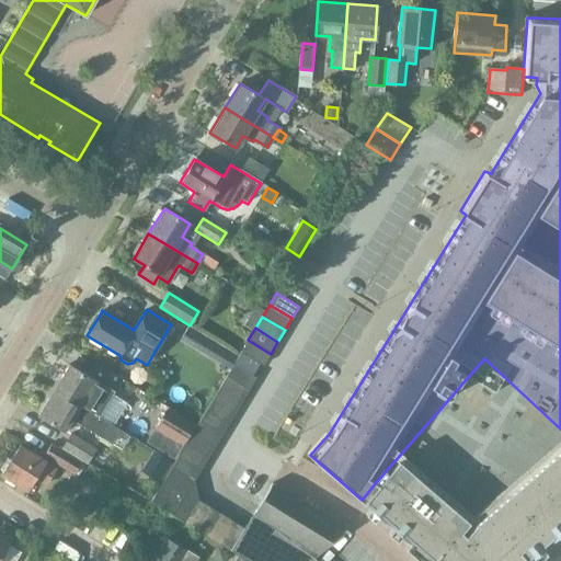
[(271,354),(248,340),(241,352),(259,363),(263,365),(271,354)]
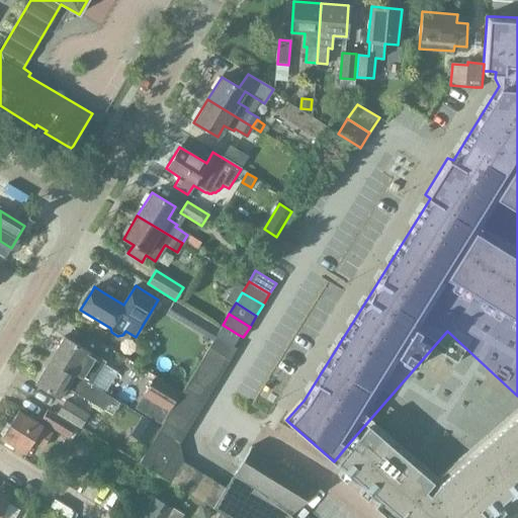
[(221,328),(216,336),(232,345),(239,335),(223,325),(221,328)]
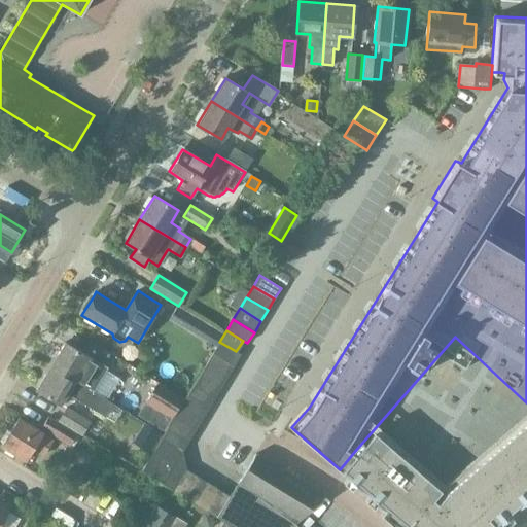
[(354,452),(340,469),(407,526),(490,526),(526,495),(526,402),(455,337),(354,452)]
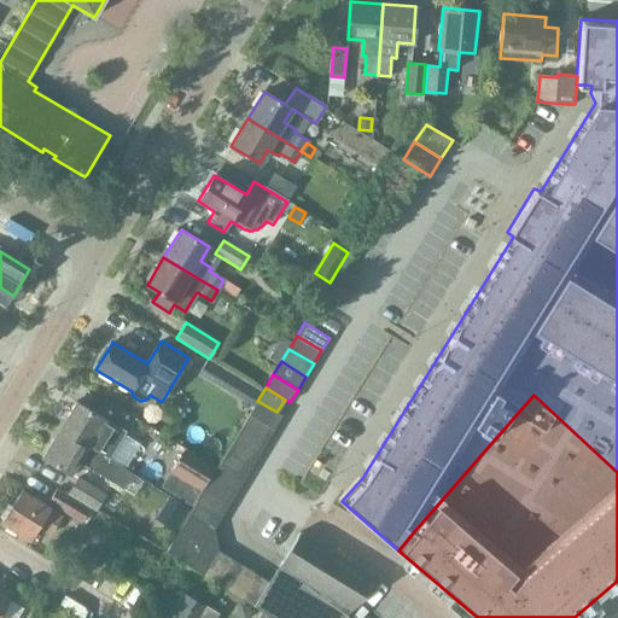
[(76,401),(59,429),(109,460),(126,432),(76,401)]
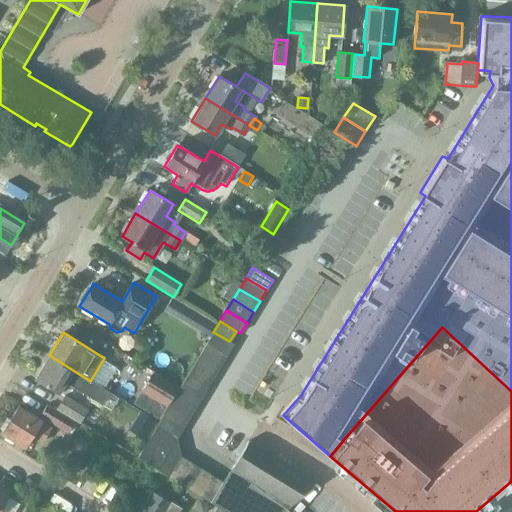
[(213,332),(207,342),(227,355),(234,344),(229,341),(213,332)]
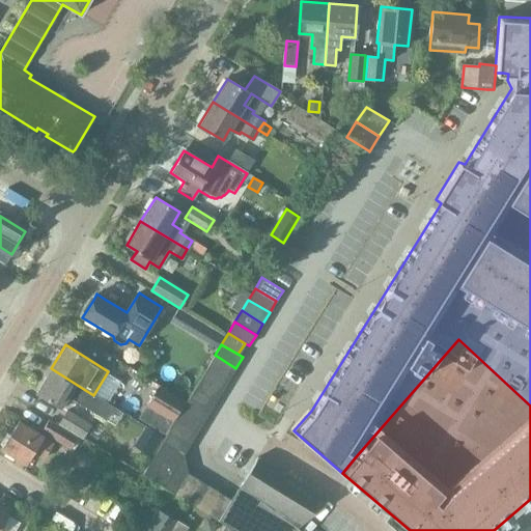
[(215,355),(208,366),(229,379),(235,368),(215,355)]
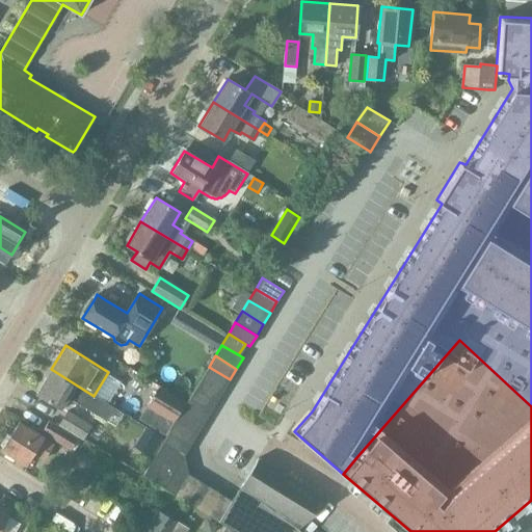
[(209,367),(202,377),(223,391),(230,379),(209,367)]
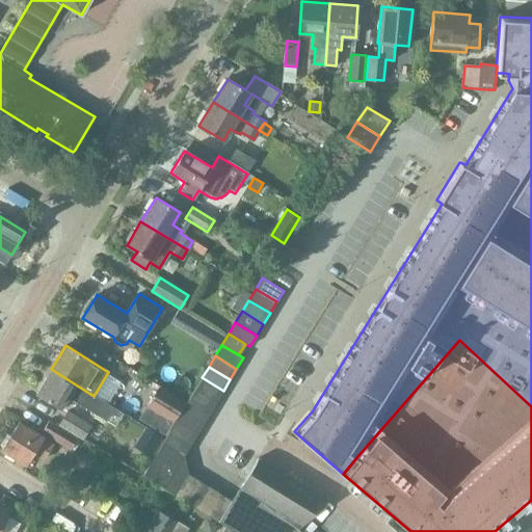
[(113,407),(94,396),(51,369),(36,393),(61,407),(69,396),(106,420),(113,407)]
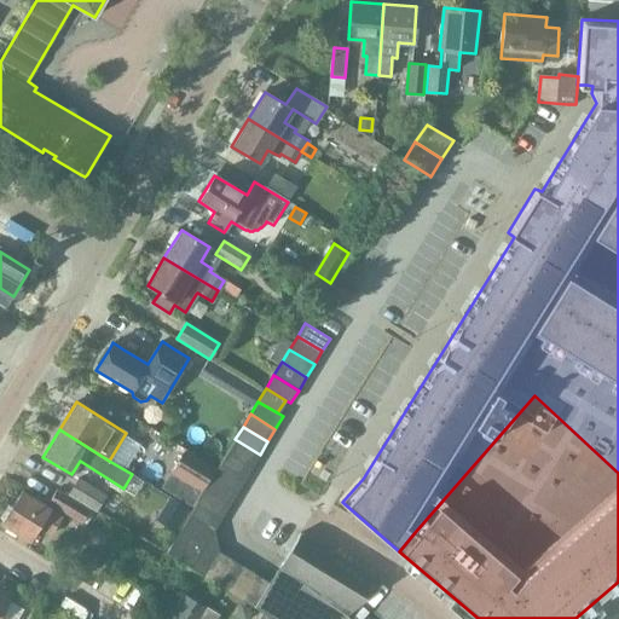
[(235,439),(227,452),(253,467),(260,455),(235,439)]
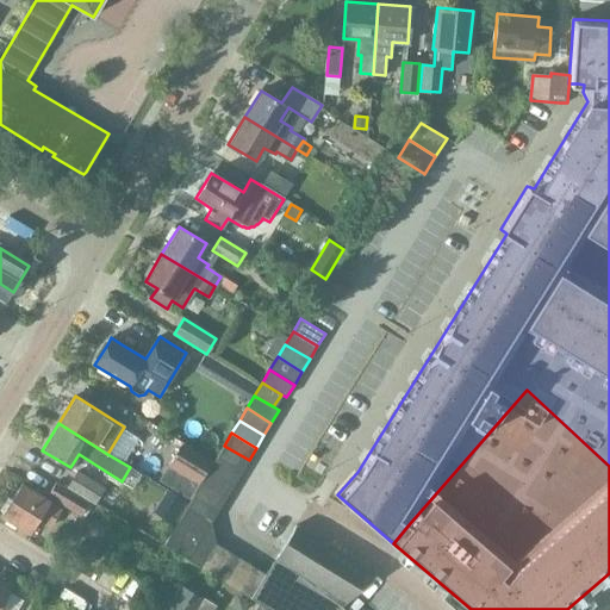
[(159,479),(190,498),(212,461),(182,442),(159,479)]
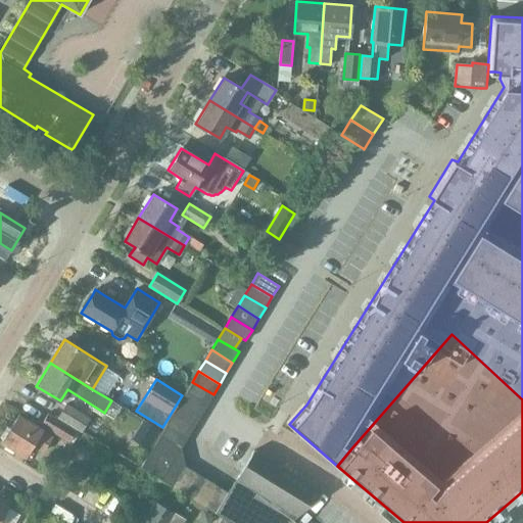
[(192,382),(186,392),(206,406),(214,394),(192,382)]
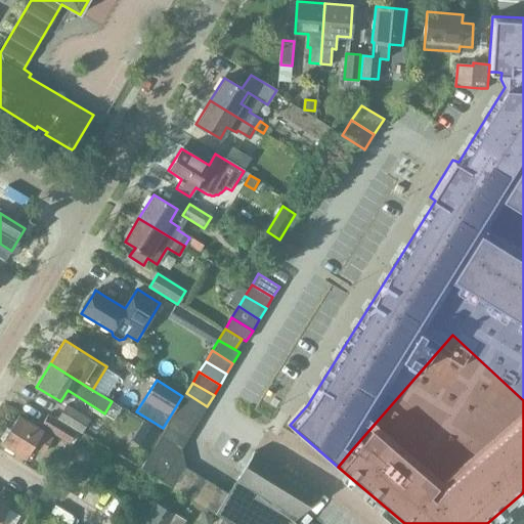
[(186,393),(179,404),(201,417),(207,406),(186,393)]
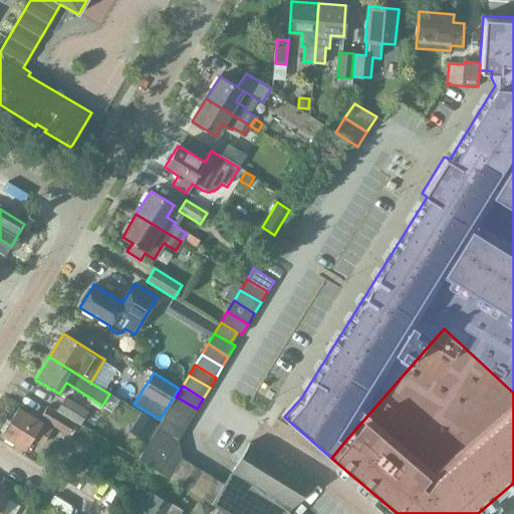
[(176,397),(170,407),(191,420),(197,409),(176,397)]
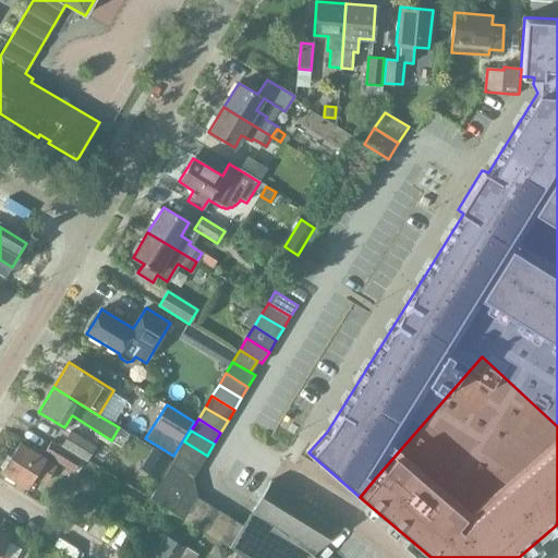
[(95,446),(71,432),(63,446),(86,460),(95,446)]
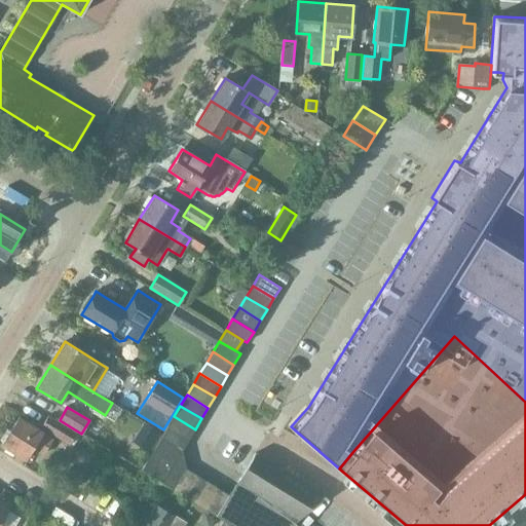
[(76,433),(48,415),(41,426),(69,444),(76,433)]
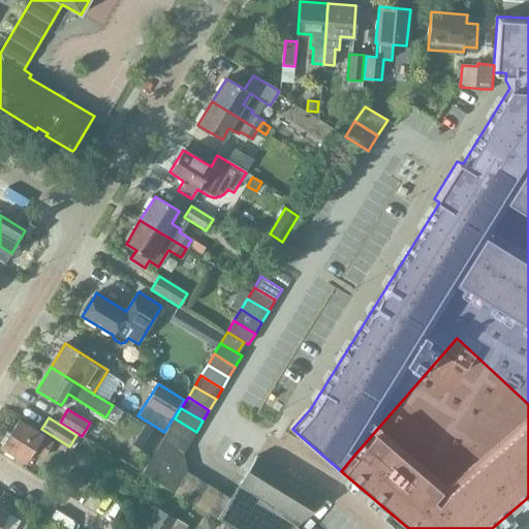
[(175,418),(168,430),(189,442),(196,432),(175,418)]
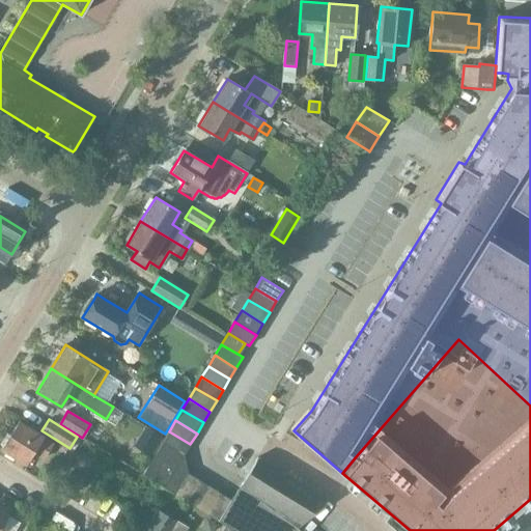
[(19,422),(1,450),(25,465),(33,452),(44,458),(53,444),(43,437),(43,436),(19,422)]
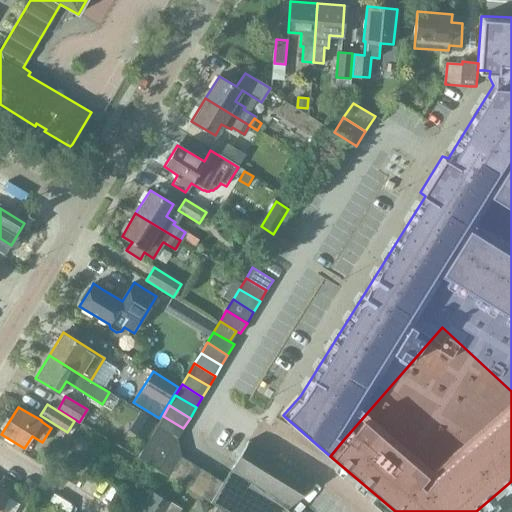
[(163,416),(156,426),(177,439),(183,428),(163,416)]
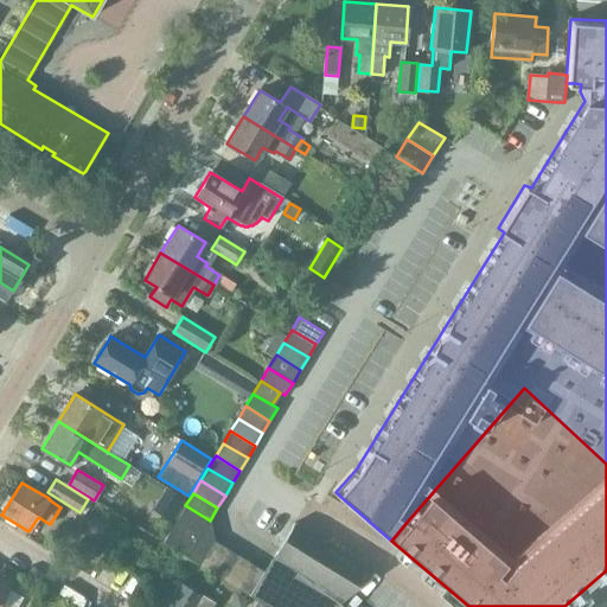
[(164,542),(200,564),(215,541),(210,521),(185,505),(164,542)]
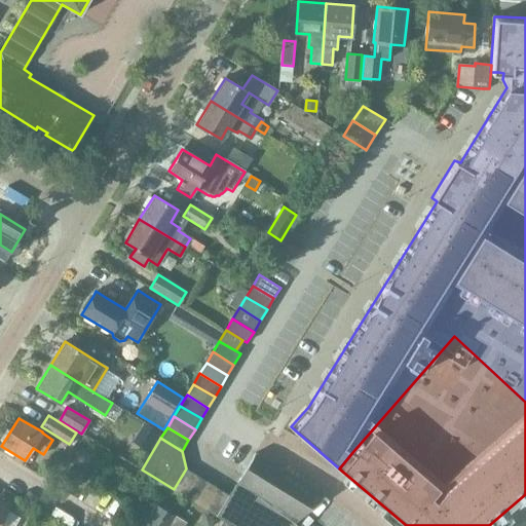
[(238,481),(296,524),(324,495),(255,453),(238,481)]
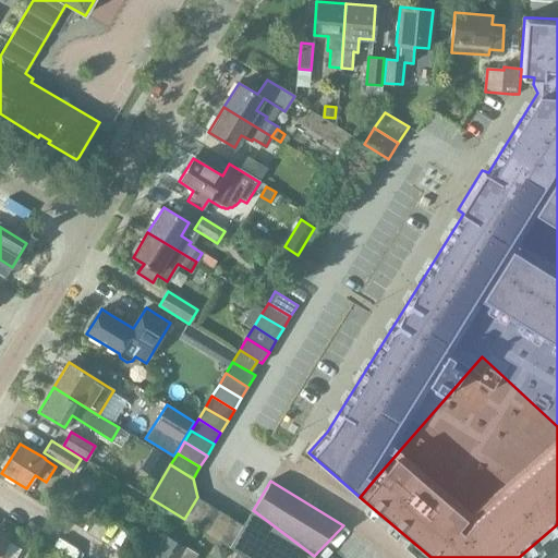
[(184,519),(195,525),(208,505),(197,497),(184,519)]
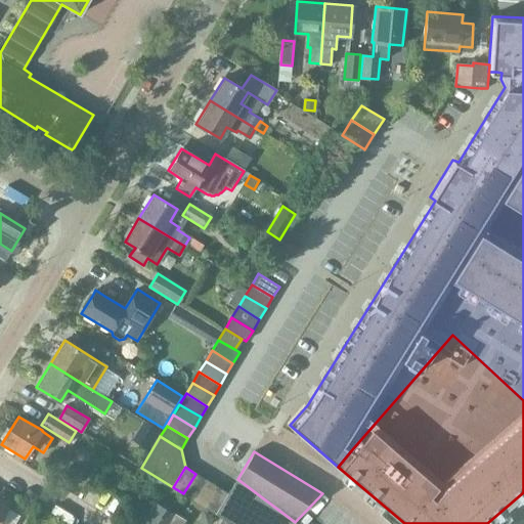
[(183,493),(194,500),(207,480),(195,474),(183,493)]
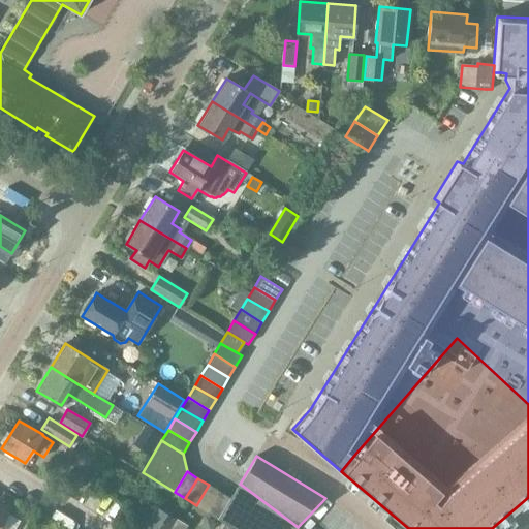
[(294,528),(298,527),(240,484),(230,498),(218,519),(225,523),(235,528),(294,528)]
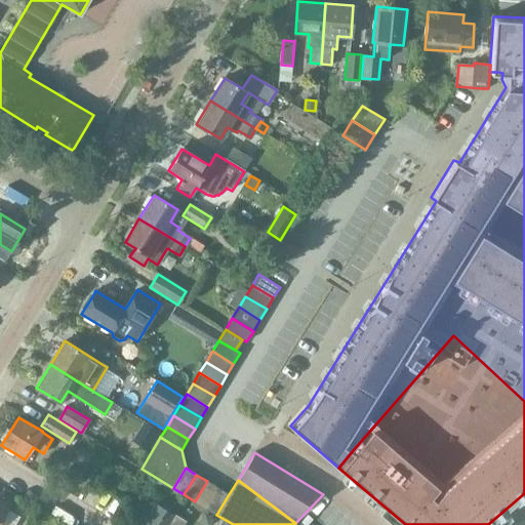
[(195,501),(205,508),(217,488),(207,481),(195,501)]
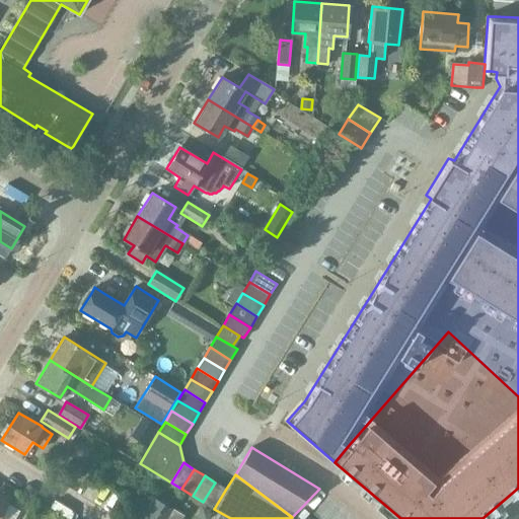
[(203,502),(214,509),(226,489),(215,483),(203,502)]
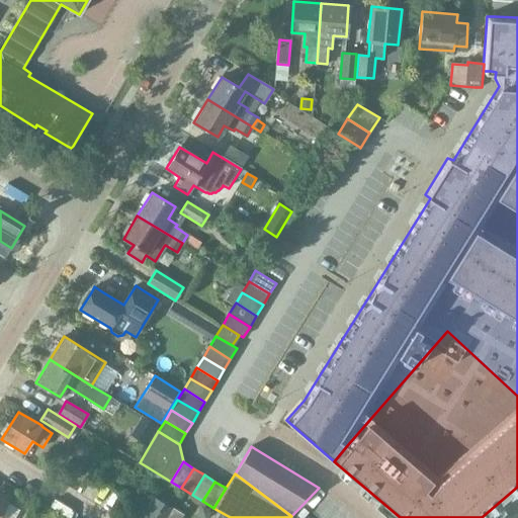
[(121,511),(132,517),(180,517),(183,514),(172,508),(177,500),(163,491),(158,499),(154,496),(145,512),(127,502),(121,511)]
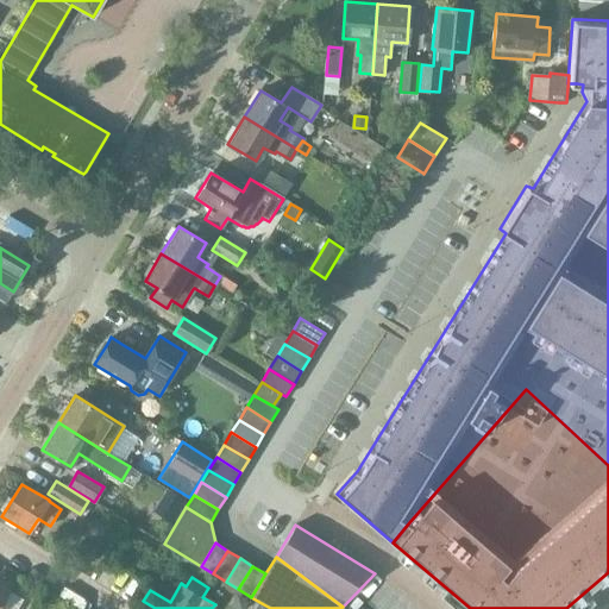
[(242,608),(248,602),(239,596),(233,604),(239,608),(242,608)]
